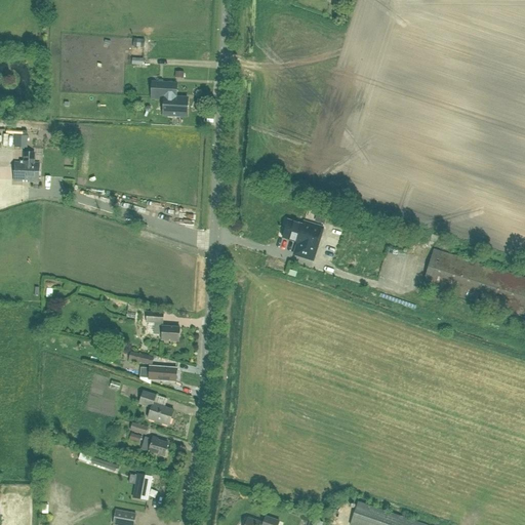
[(133,39),(133,47),(144,48),(144,40),(133,39)]
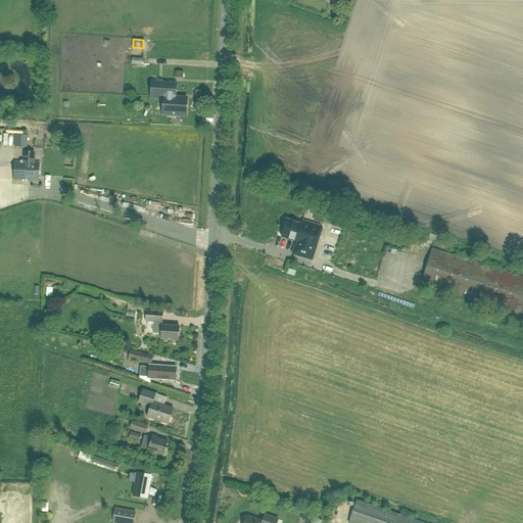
[(151,82),(150,99),(163,100),(162,115),(172,115),(174,117),(179,117),(180,116),(186,116),(187,98),(176,98),(176,84),(151,82)]
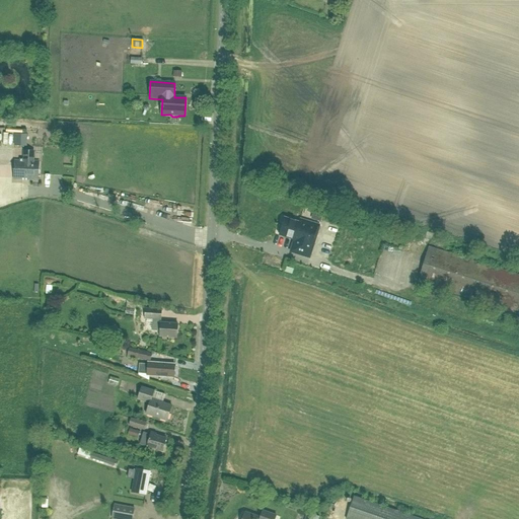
[(14,134),(15,143),(27,143),(27,134),(14,134)]
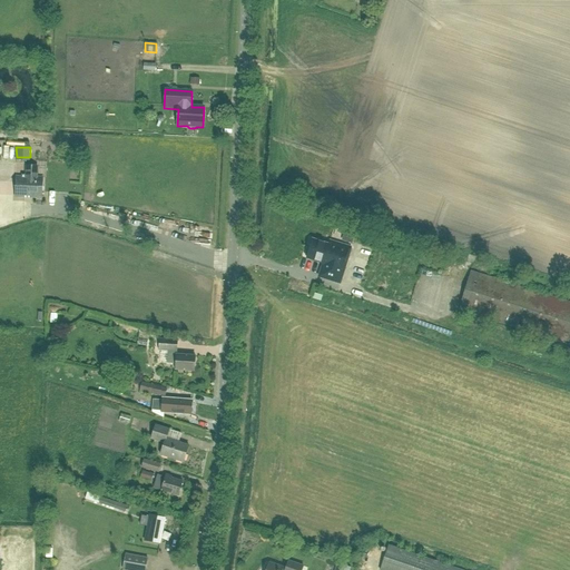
[(37,178),(37,175),(37,167),(26,166),(26,177),(16,177),(15,197),(41,198),(42,178),(37,178)]
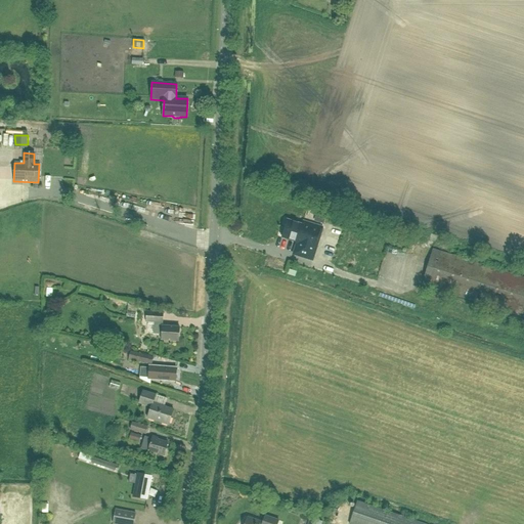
[(309,210),(307,220),(313,221),(315,211),(309,210)]
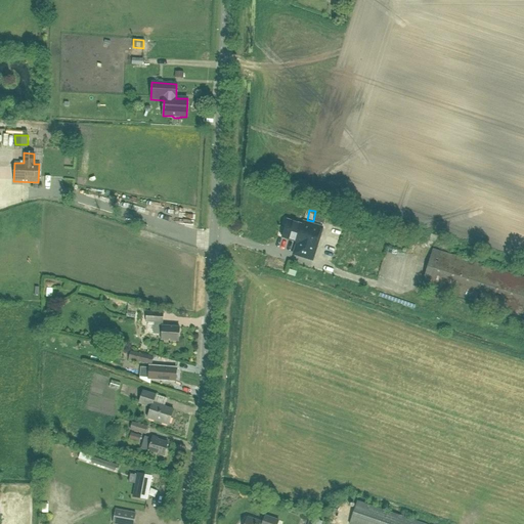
[(303,221),(302,225),(287,220),(284,229),(282,229),(280,235),(281,235),(281,237),(297,243),(293,255),(312,261),(322,227),(303,221)]
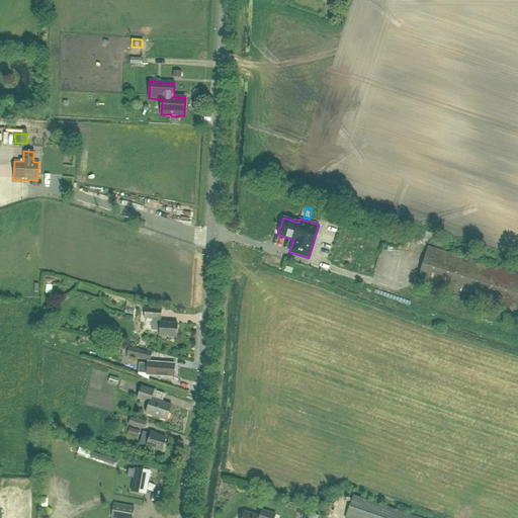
[(349,231),(345,242),(351,244),(355,232),(349,231)]
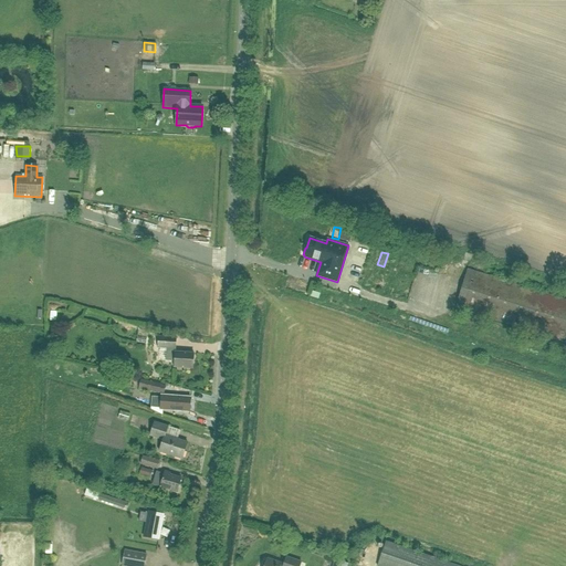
[(398,257),(395,270),(407,274),(411,261),(398,257)]
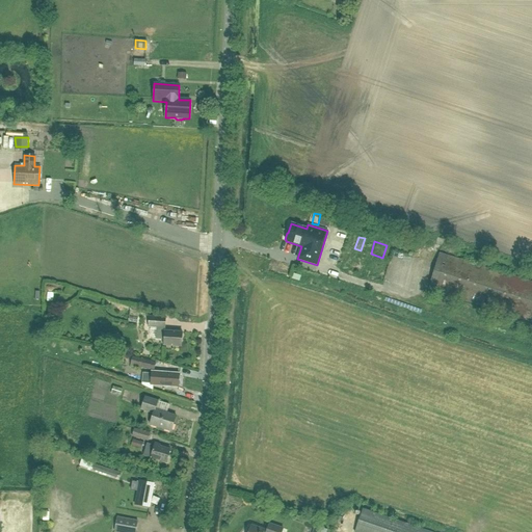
[(531,283),(439,254),(428,289),(531,321),(531,283)]
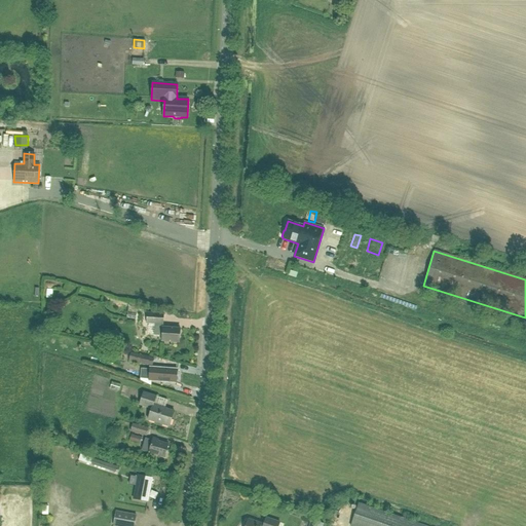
[(347,256),(344,267),(350,269),(353,257),(347,256)]
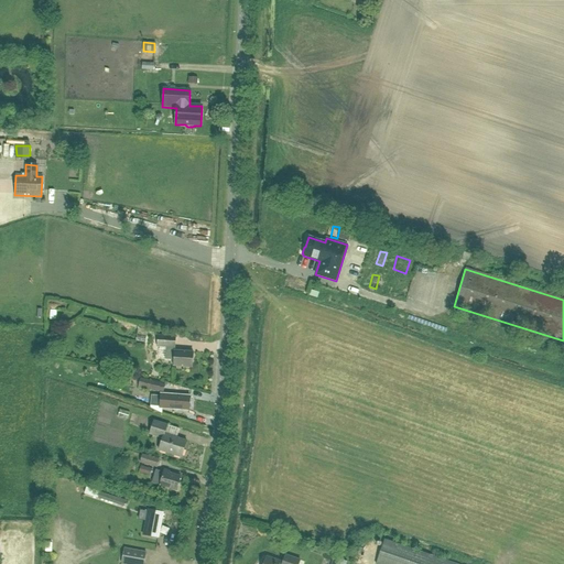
[(390,279),(386,292),(399,296),(402,283),(390,279)]
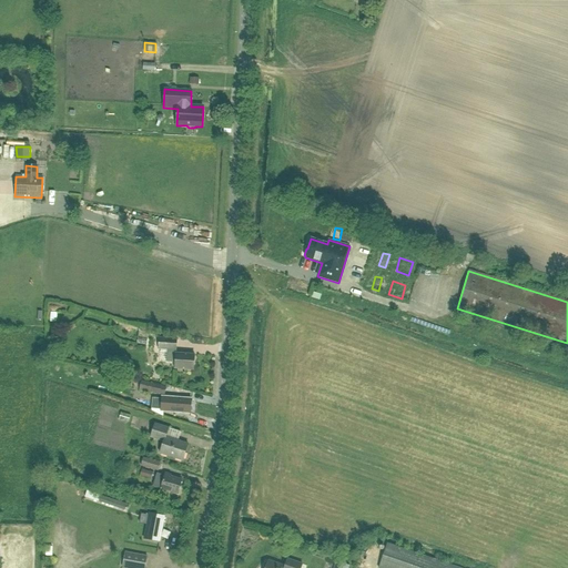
[(176,340),(159,337),(158,350),(168,351),(166,362),(174,363),(174,369),(193,371),(194,355),(175,354),(176,340)]
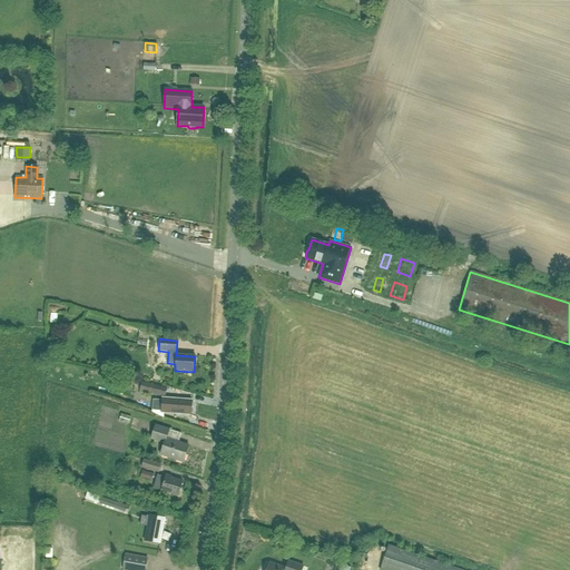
[(164,397),(166,389),(141,382),(138,392),(164,397)]
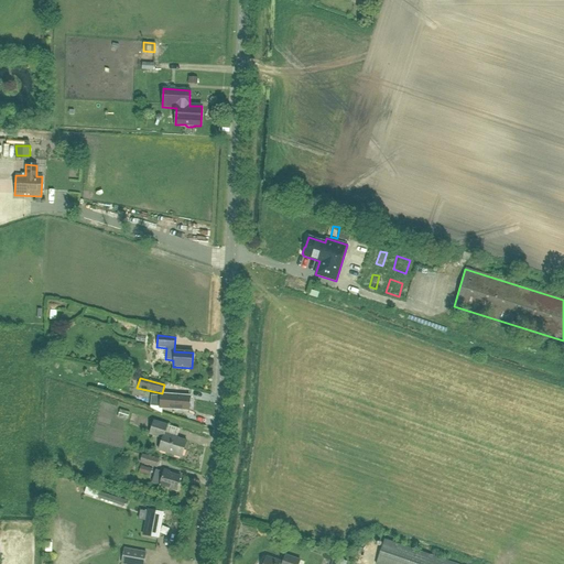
[(188,411),(190,397),(172,396),(161,394),(160,408),(188,411)]
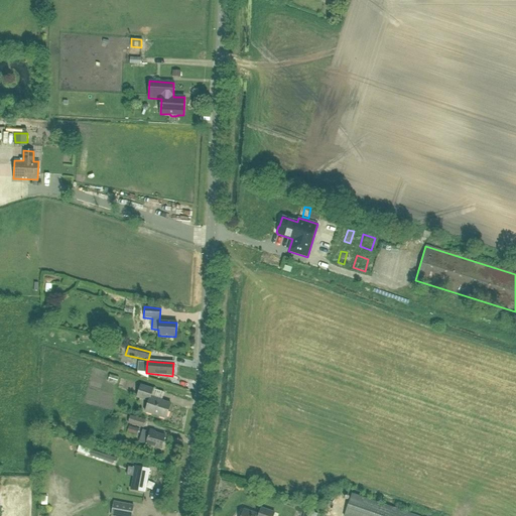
[(131,393),(137,395),(140,386),(121,380),(118,389),(125,392),(124,395),(130,397),(131,393)]
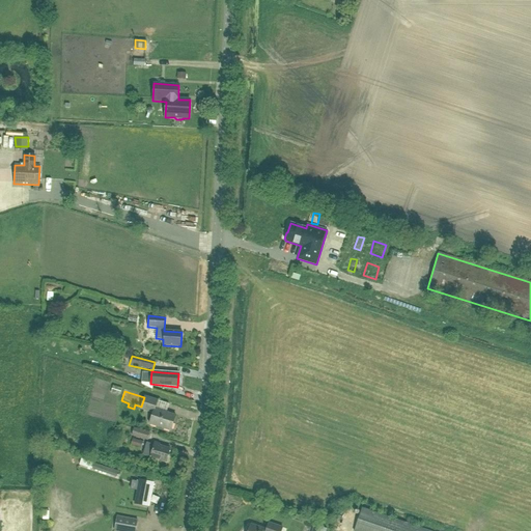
[(171,430),(175,416),(155,409),(158,400),(145,396),(141,409),(152,413),(149,424),(171,430)]
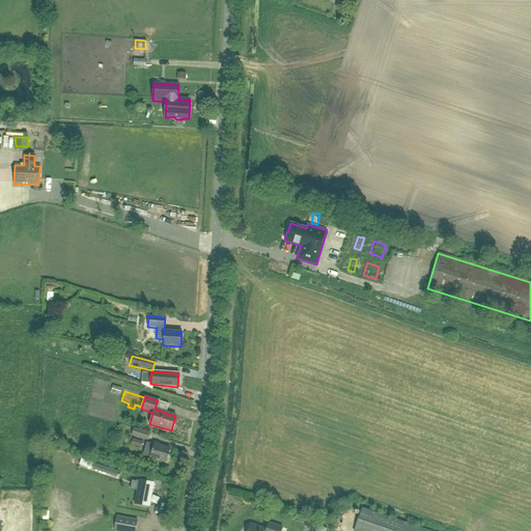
[(149,432),(134,428),(132,436),(147,440),(149,432)]
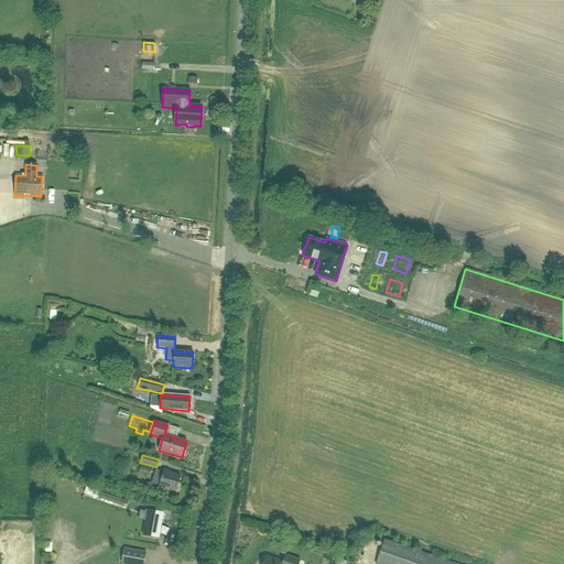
[(150,477),(152,469),(141,466),(139,474),(150,477)]
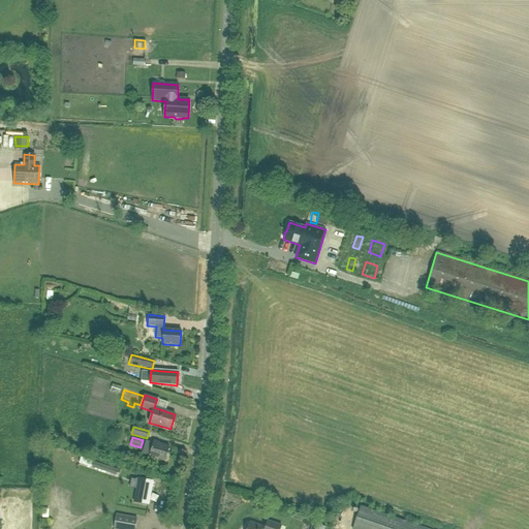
[(146,441),(143,454),(150,456),(165,460),(169,447),(159,444),(159,442),(154,441),(153,443),(146,441)]
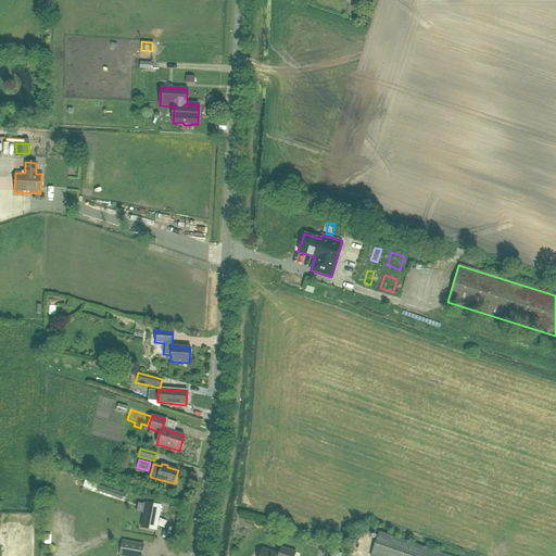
[(163,532),(167,509),(152,506),(148,530),(163,532)]
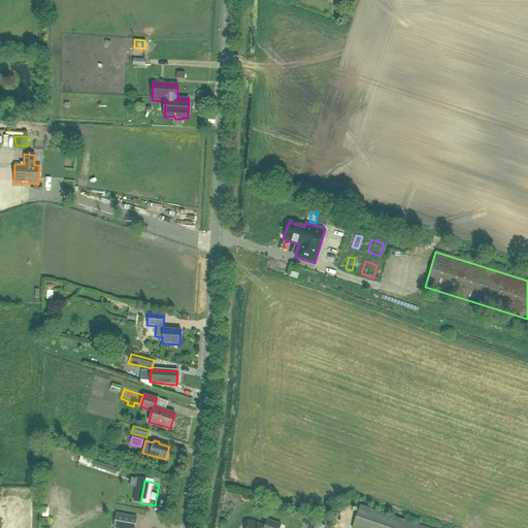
[(426,527),(360,505),(352,527),(426,527)]
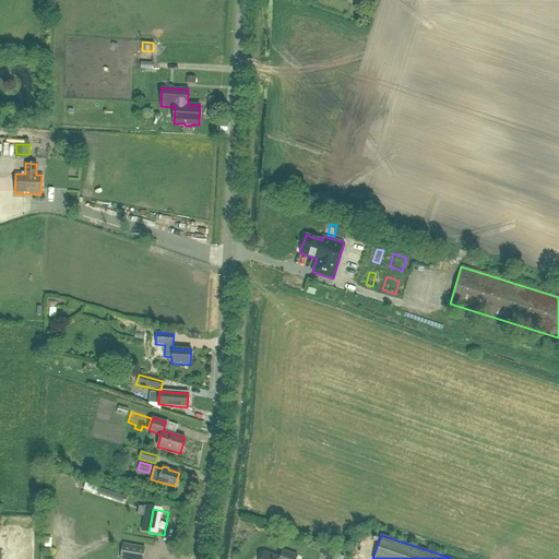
[(123,544),(120,558),(122,558),(142,558),(144,547),(123,544)]
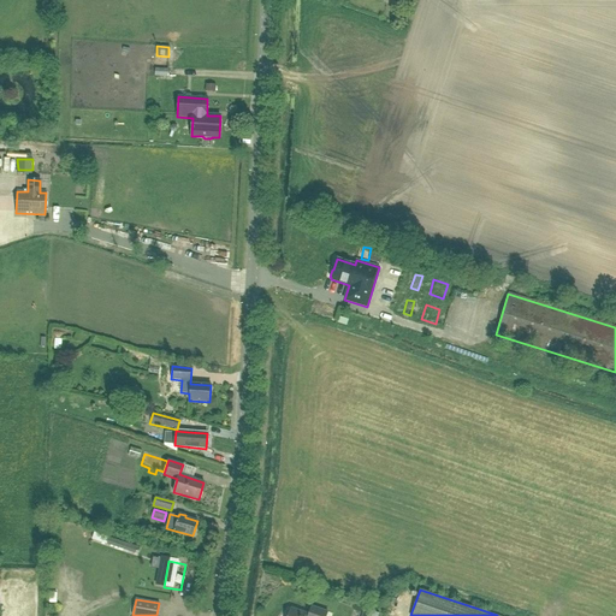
[(66,605),(64,615),(72,615),(75,606),(66,605)]
